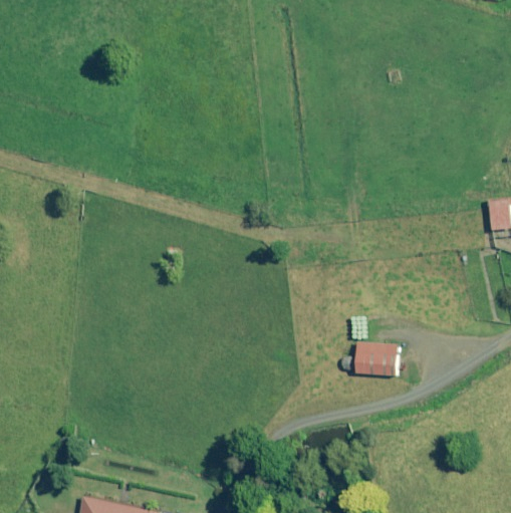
[(510,227),(510,220),(508,198),(488,200),(491,229),(510,227)]
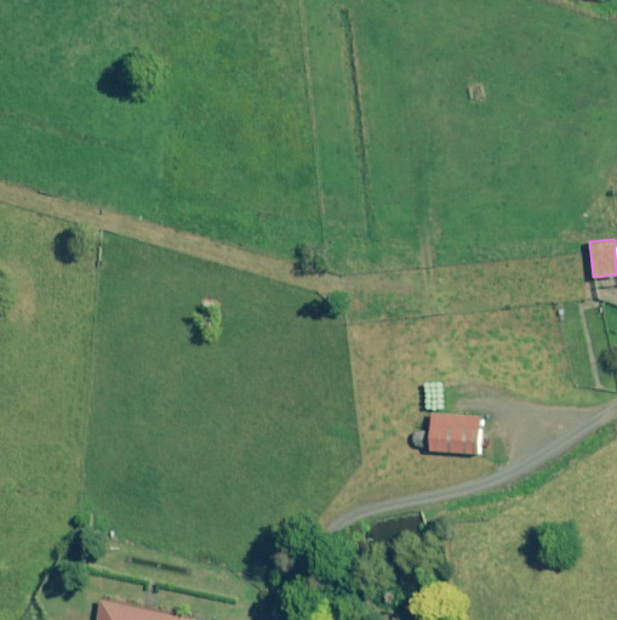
[(216,300),(200,299),(199,312),(215,313),(216,300)]
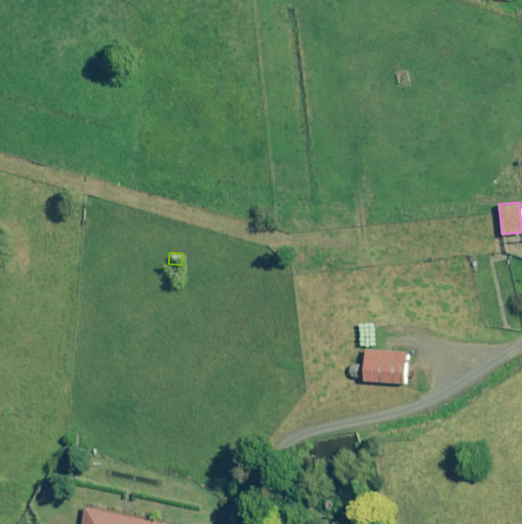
[(483,337),(482,328),(468,329),(468,337),(483,337)]
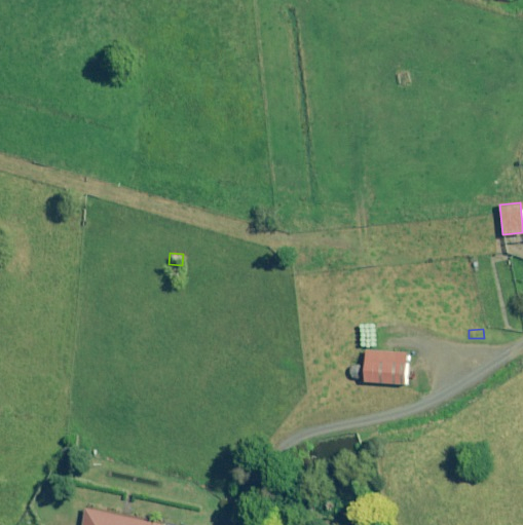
[(407,351),(365,348),(363,381),(405,384),(406,366),(407,351)]
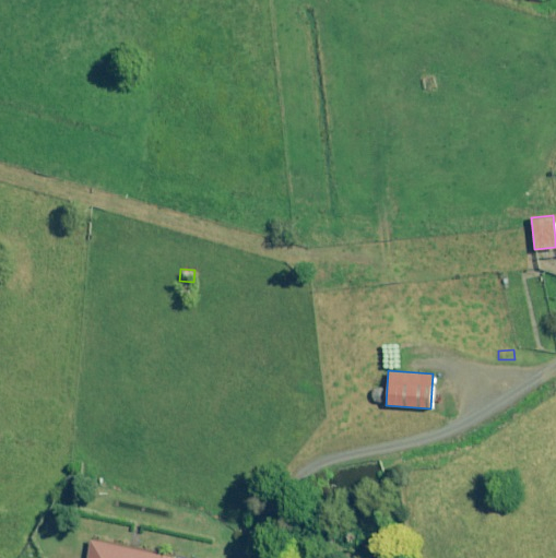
[(380,402),(382,388),(371,387),(369,401),(380,402)]
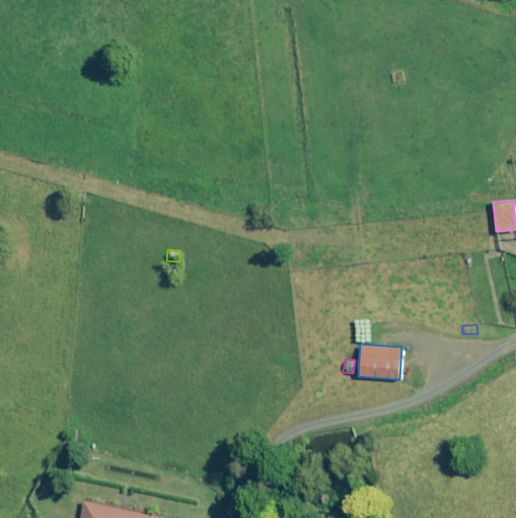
[(158,517),(159,517),(84,500),(79,517),(158,517)]
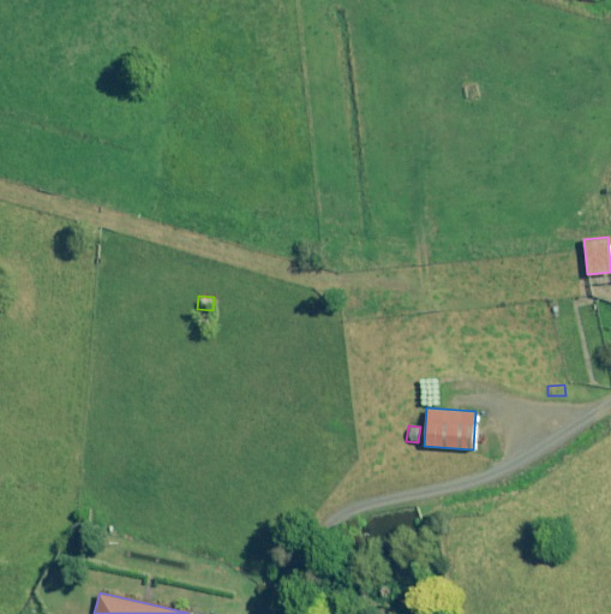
All buildings are outlined.
